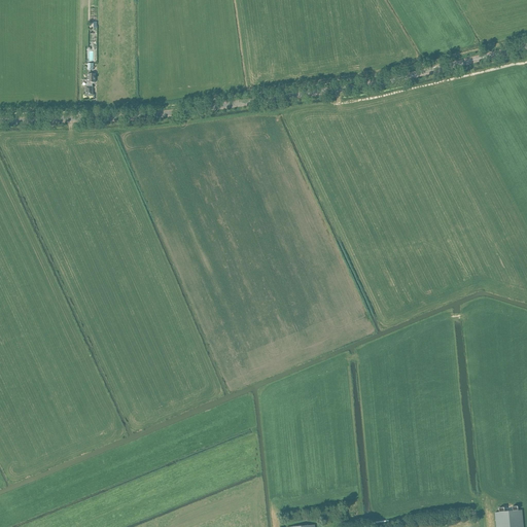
[(88,73),(88,86),(85,86),(85,95),(93,95),(92,83),(94,83),(95,83),(95,82),(95,74),(91,74),(91,70),(93,70),(93,64),(88,64),(88,73)]
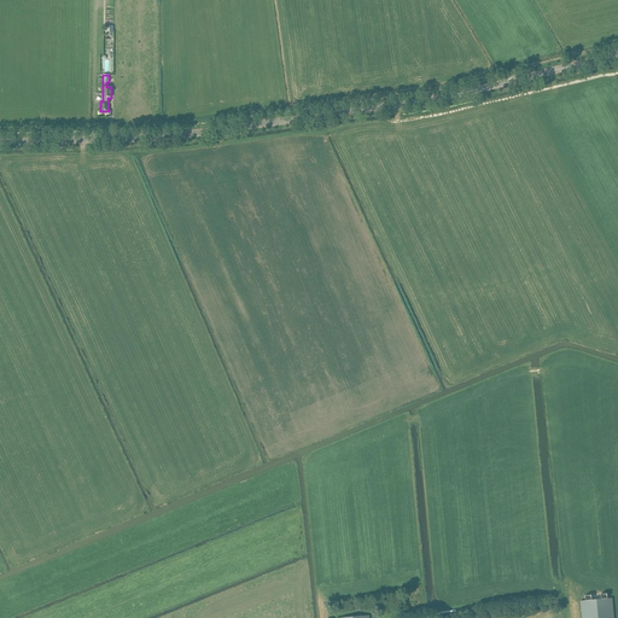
[(607,599),(606,594),(600,594),(601,599),(592,600),(590,595),(584,596),(586,601),(581,601),(582,617),(612,617),(611,599),(607,599)]
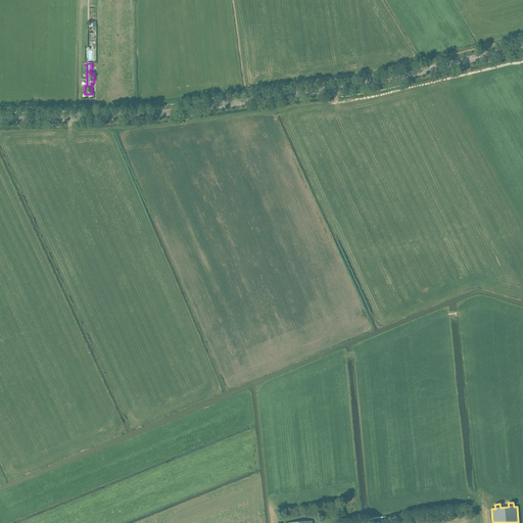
[(398,522),(397,513),(376,515),(376,522),(398,522)]
